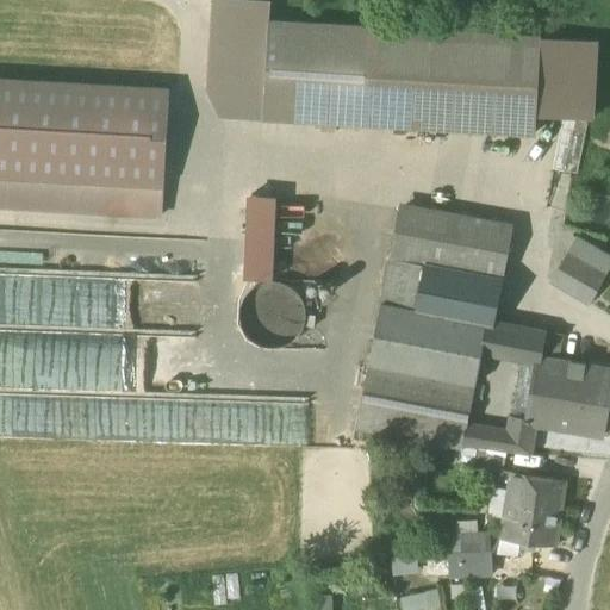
[(197,0),(193,25),(206,26),(209,0),(197,0)]
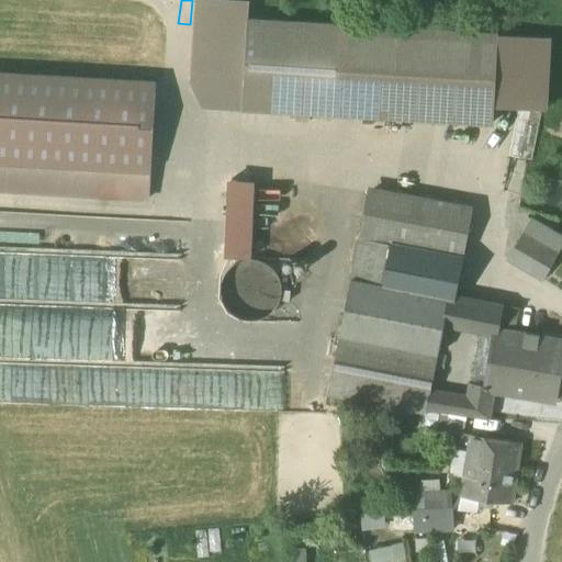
[(247,21),(248,0),(243,0),(195,0),(191,86),(202,107),(242,109),(247,21)]
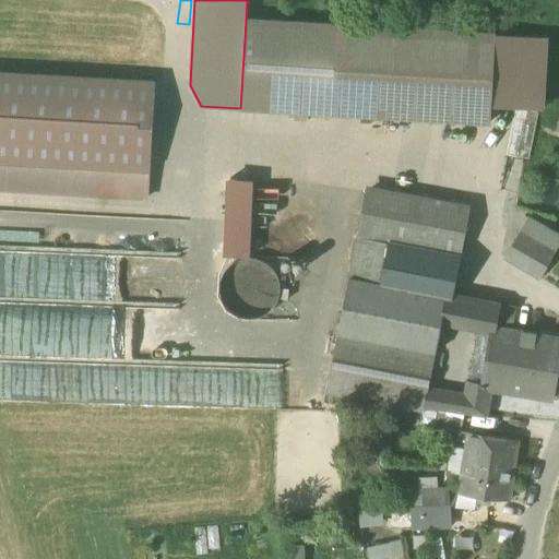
[(240,108),(331,114),(336,26),(246,21),(240,108)]
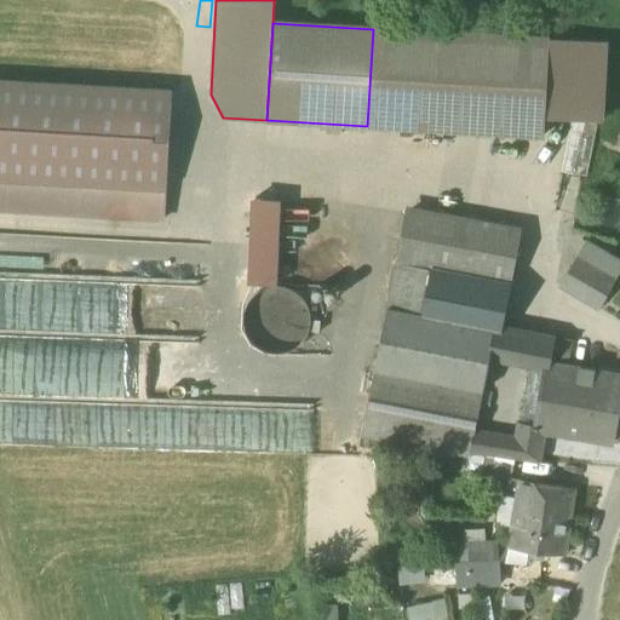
[(549,39),(373,29),(367,126),(544,136),(544,116),(549,39)]
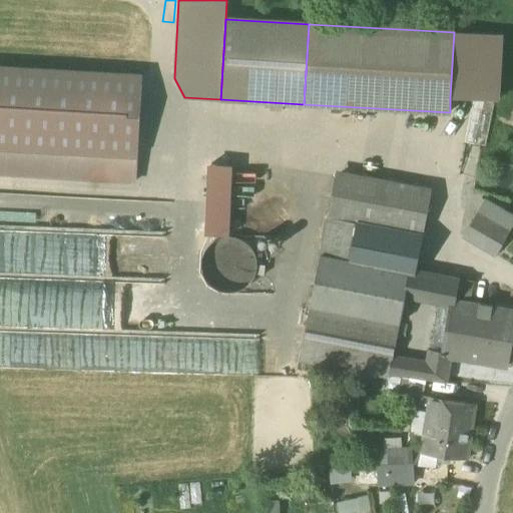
[(454,32),(450,96),(473,97),(495,99),(498,35),(454,32)]
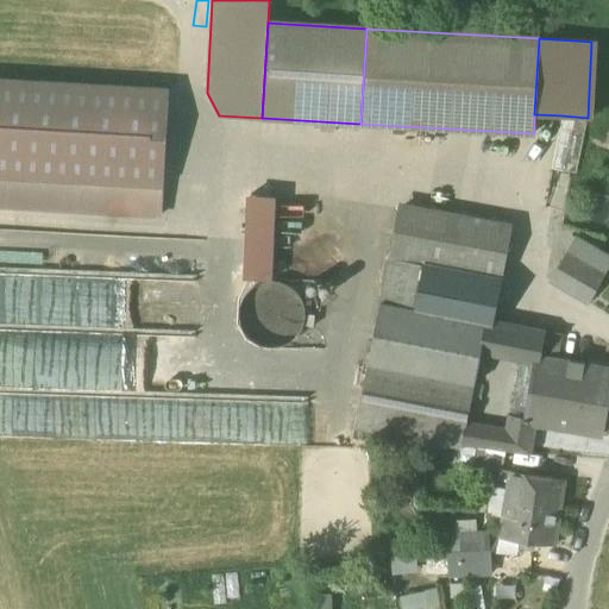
[(0,80),(0,175),(163,186),(169,89),(0,80)]
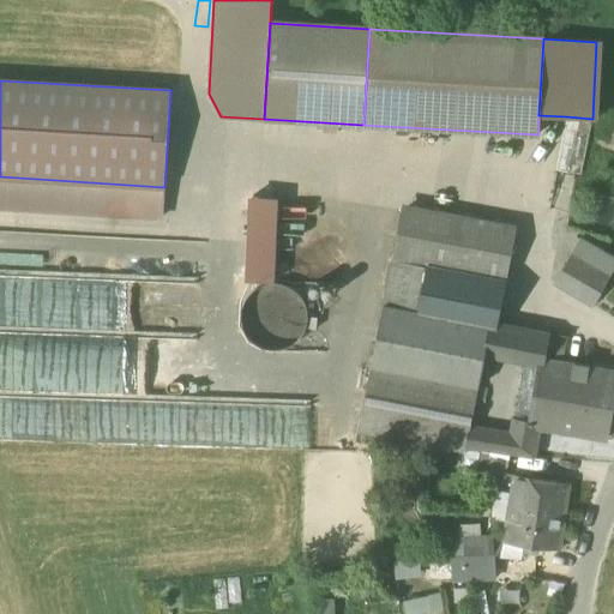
[(554,172),(579,176),(591,121),(566,116),(554,172)]
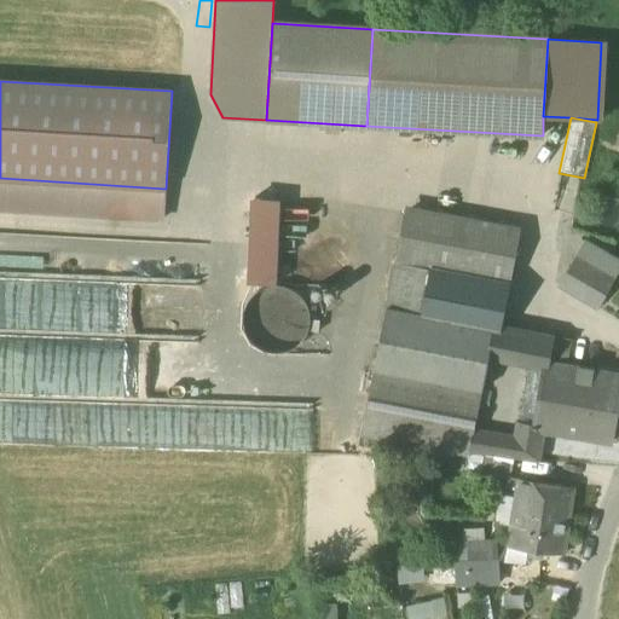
[(166,189),(0,178),(0,208),(163,219),(166,189)]
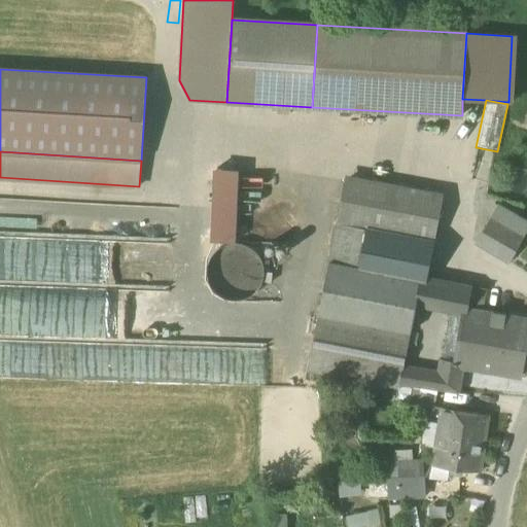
[(344,182),(336,223),(434,242),(442,201),(344,182)]
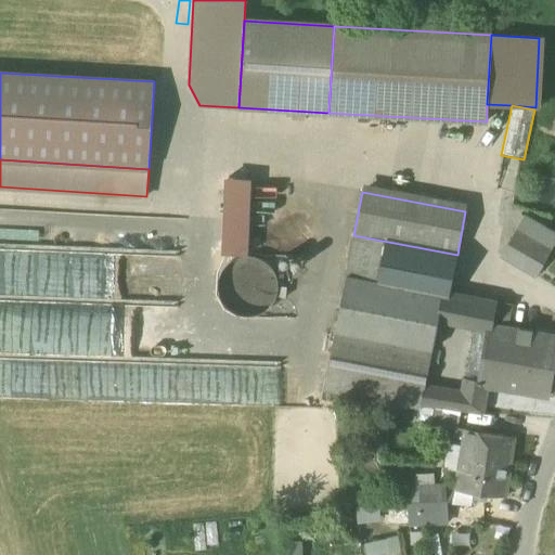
[(43,287),(203,292),(204,248),(223,249),(224,221),(48,217),(47,270),(43,270),(43,287)]
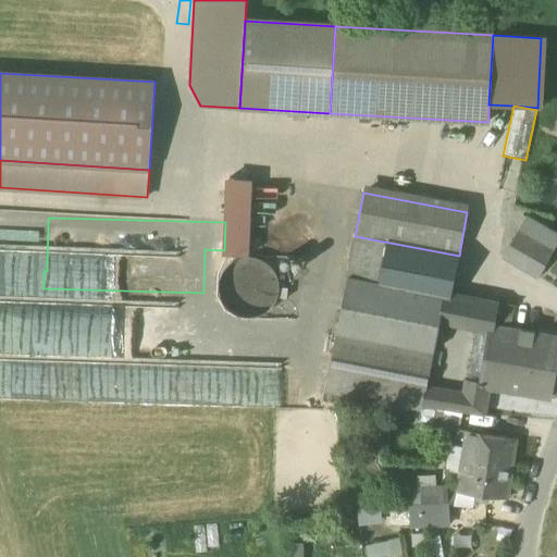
[(556,235),(525,218),(517,232),(553,252),(556,245),(556,235)]
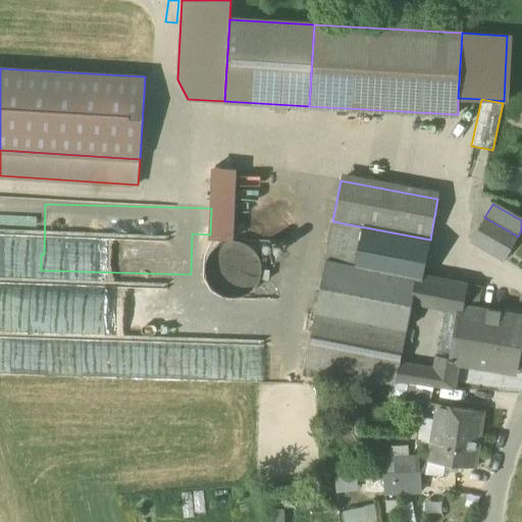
[(470,242),(504,261),(518,237),(484,217),(470,242)]
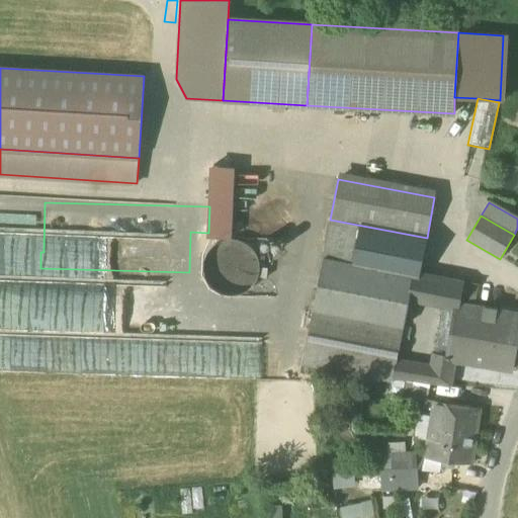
[(419,277),(427,238),(330,220),(313,310),(403,327),(409,297),(428,301),(433,280),(419,277)]
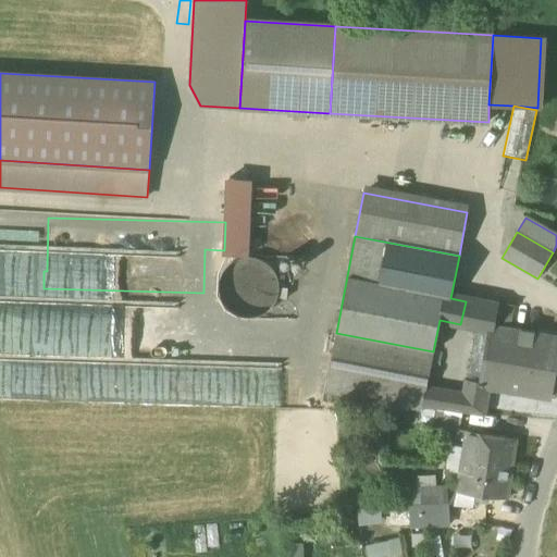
[(279,284),(275,272),(268,263),(257,257),(245,256),(233,259),(224,267),(218,277),(217,289),(220,301),(227,310),(238,317),(250,318),(262,314),(271,307),(277,296),(279,284)]
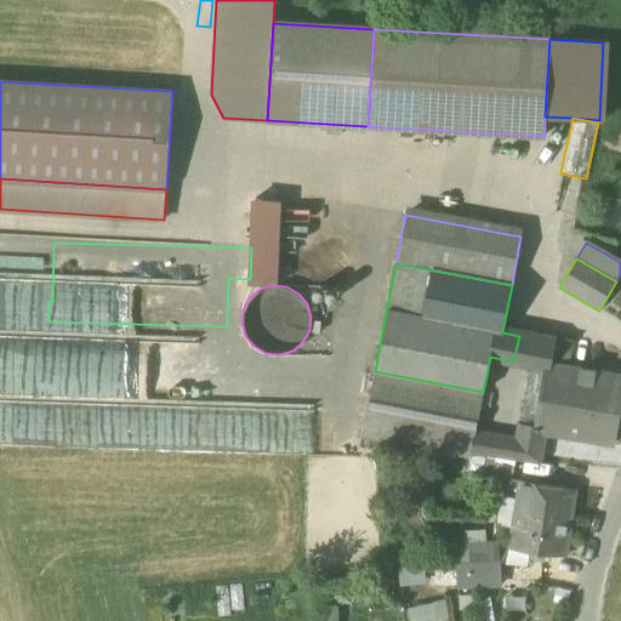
[(322,290),(317,289),(313,291),(312,295),(314,300),(319,301),(323,298),(324,294),(322,290)]
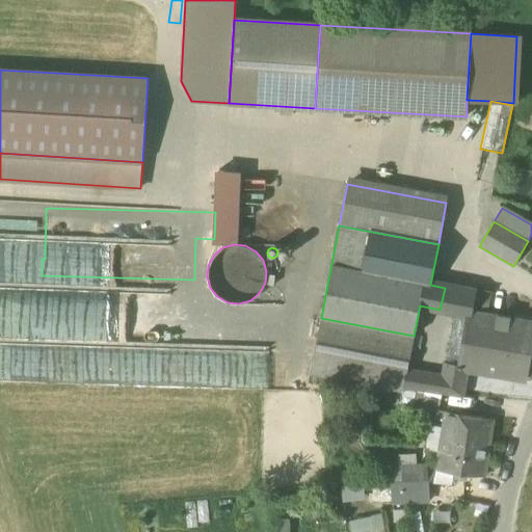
[(287,249),(284,248),(280,250),(278,254),(281,258),(285,259),(288,257),(289,253),(287,249)]
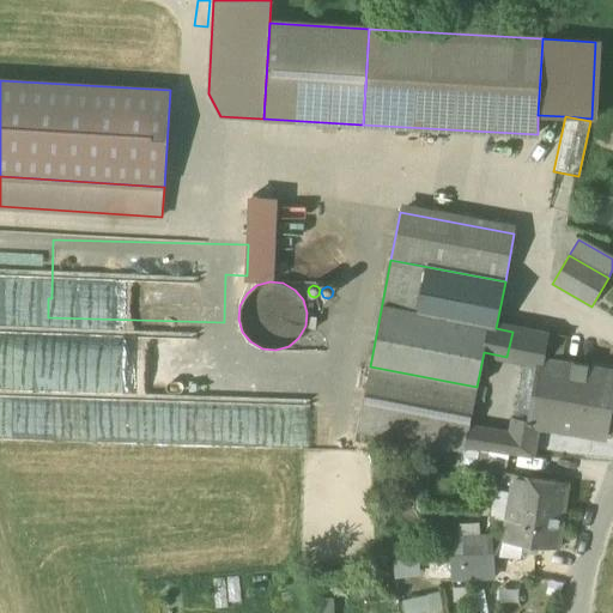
[(529,335),(513,332),(507,357),(523,360),(529,335)]
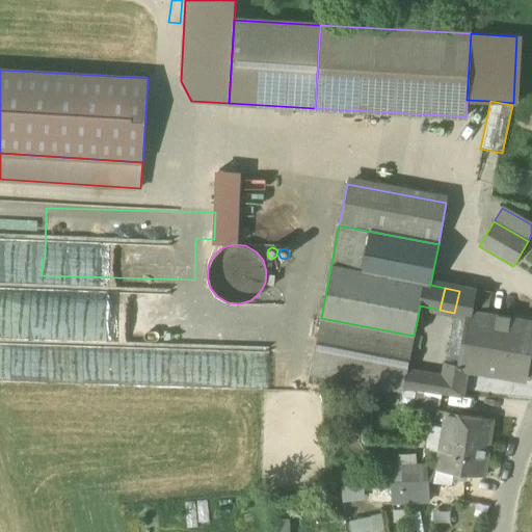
[(472,312),(486,315),(491,292),(476,289),(475,294),(476,294),(472,312)]
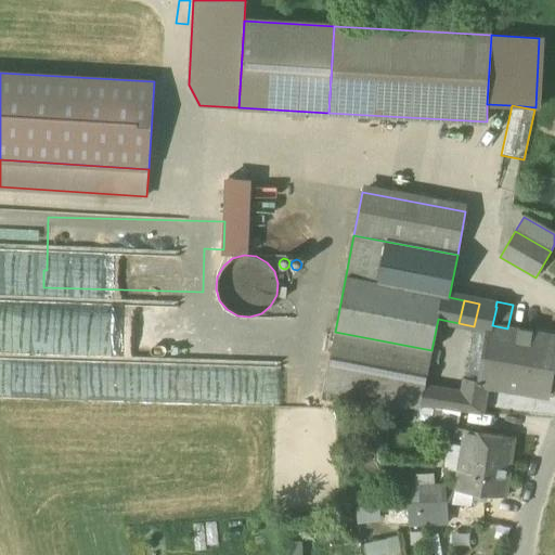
[(489,330),(490,331),(491,325),(492,325),(497,307),(495,307),(479,304),(474,326),(474,327),(489,330)]
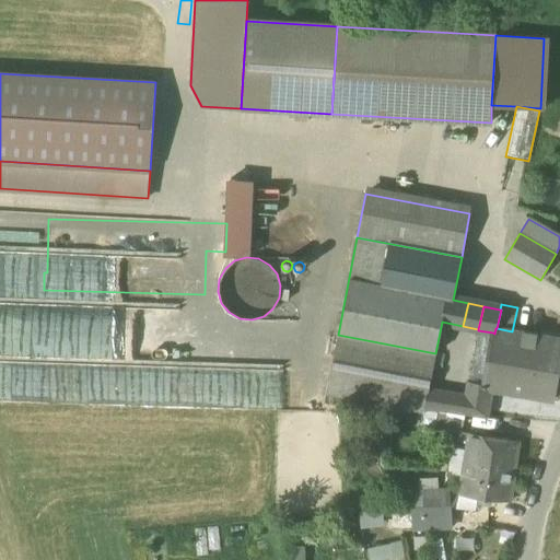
[(493,333),(485,385),(486,385),(485,391),(490,392),(551,401),(559,353),(559,339),(512,331),(497,328),(496,328),(494,334),(493,333)]
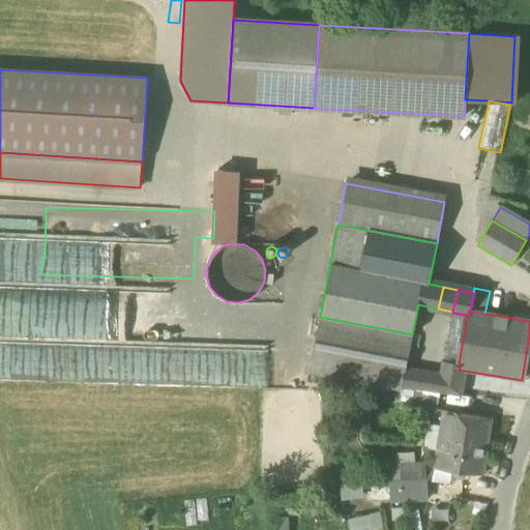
[(405,370),(412,334),(320,317),(308,373),(401,391),(403,385),(405,370)]
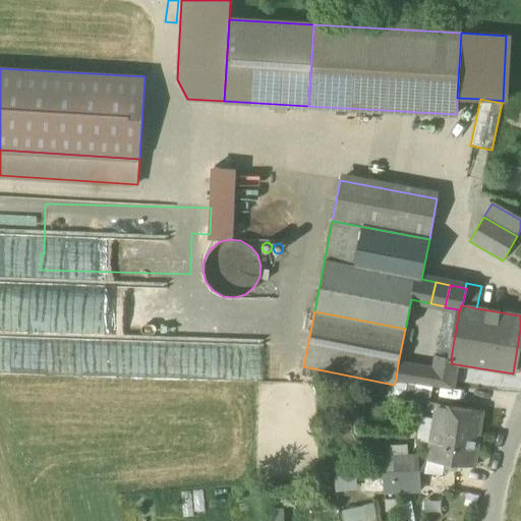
[(452,389),(456,364),(451,363),(452,358),(451,358),(436,355),(433,369),(398,363),(396,379),(452,389)]
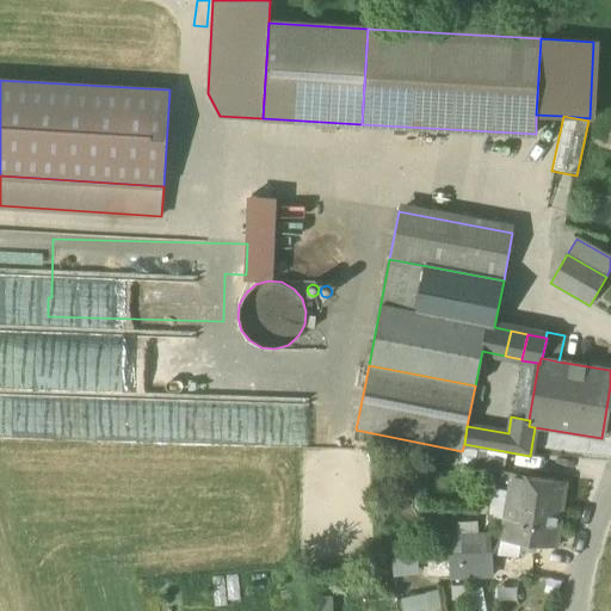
[(460,471),(505,473),(505,455),(461,454),(460,471)]
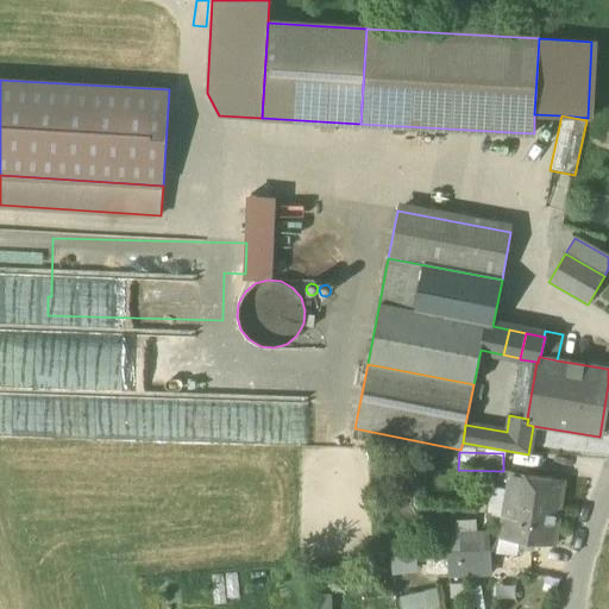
[(507,490),(503,518),(500,539),(519,541),(533,544),(554,546),(559,512),(564,483),(509,476),(507,490)]
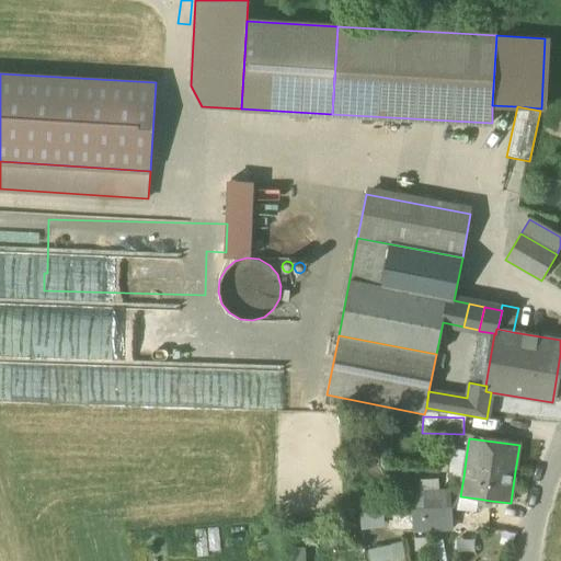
[(449,474),(464,477),(467,451),(454,449),(449,474)]
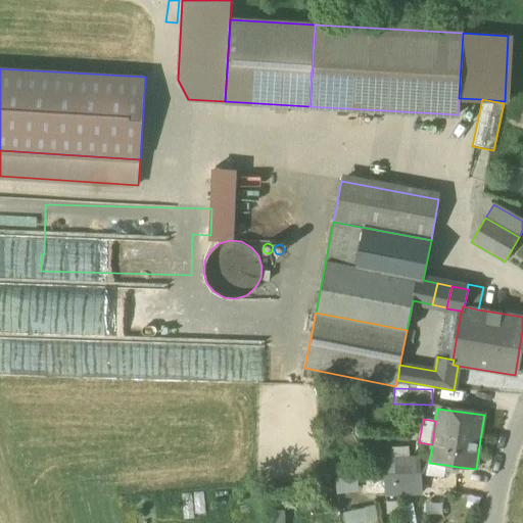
[(391,458),(394,458),(409,458),(409,447),(390,447),(391,458)]
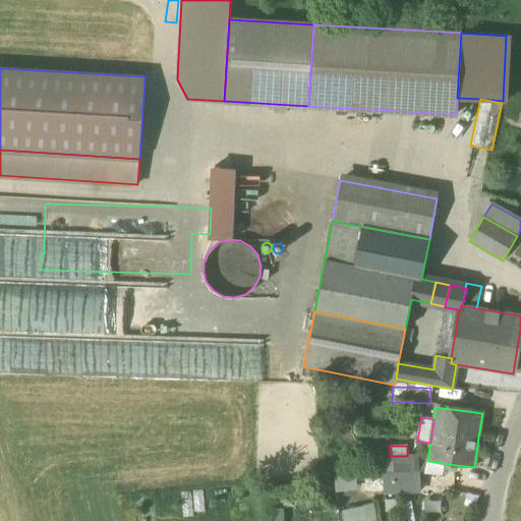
[(393,456),(394,472),(419,470),(418,455),(407,456),(393,456)]
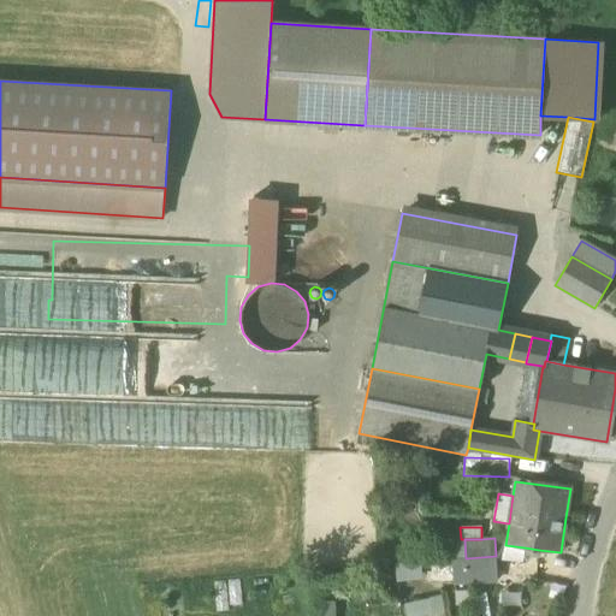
[(465,539),(461,539),(451,540),(451,550),(451,558),(466,558),(465,539)]
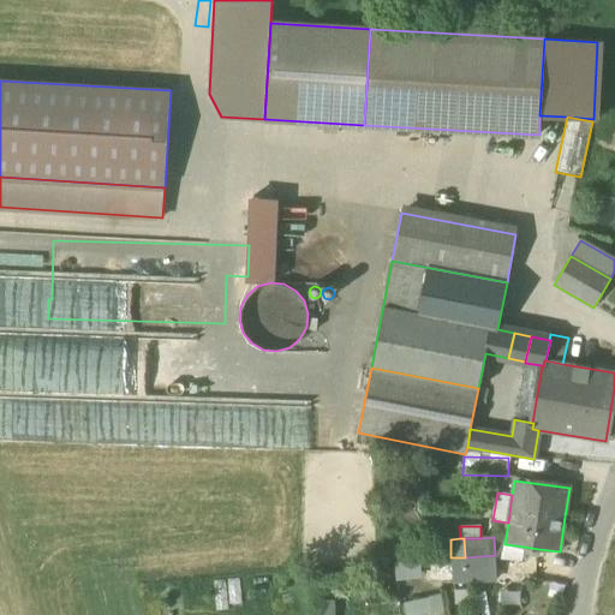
[(451,549),(451,539),(440,539),(440,550),(451,549)]
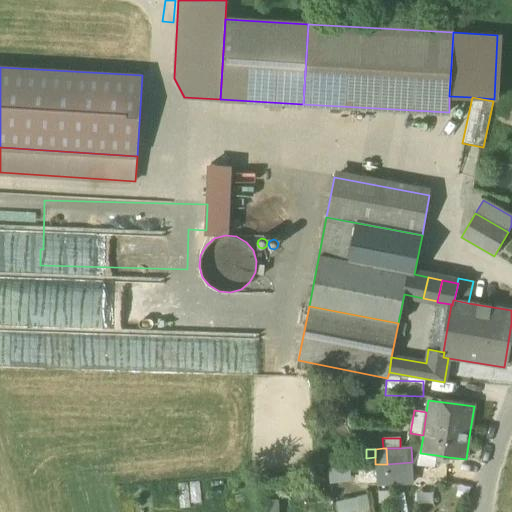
[(412,462),(412,465),(435,468),(435,461),(436,455),(420,453),(419,453),(412,462)]
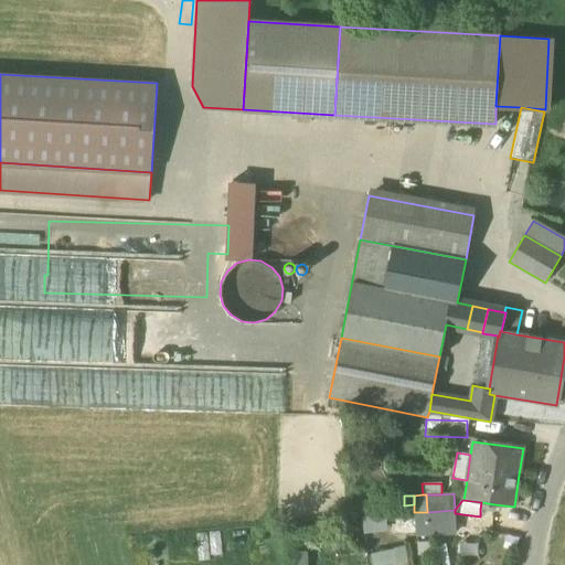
[(480,509),(493,511),(494,504),(481,502),(480,509)]
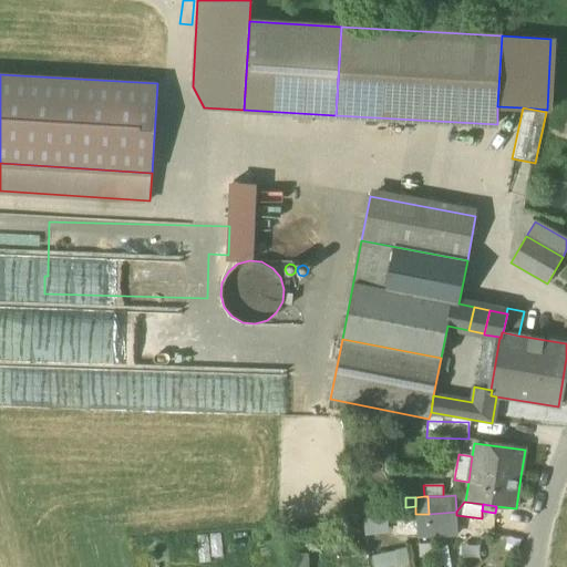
[(415,514),(416,536),(457,534),(456,515),(456,512),(429,514),(415,514)]
